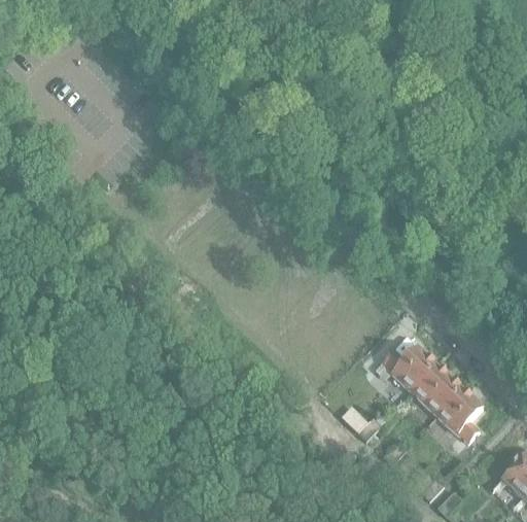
[(413,395),(440,368),(418,347),(406,360),(396,352),(384,364),(392,374),(391,375),(413,395)]
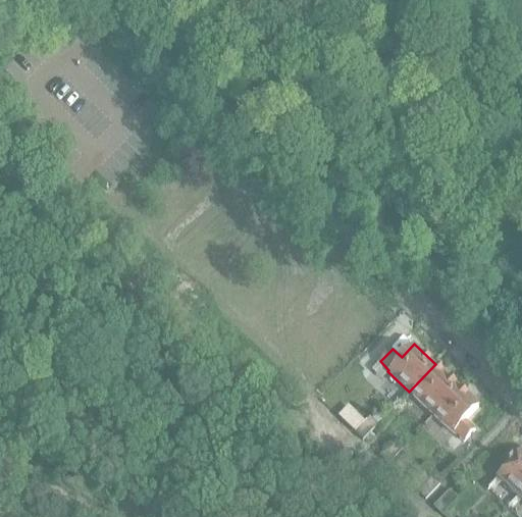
[(409,392),(431,412),(457,384),(435,364),(409,392)]
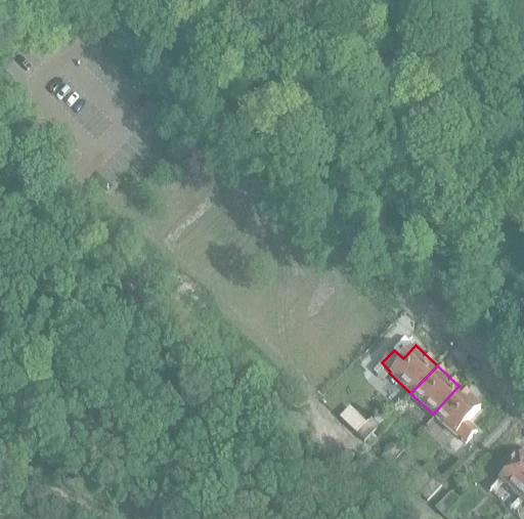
[(481,406),(459,386),(433,414),(454,435),(447,442),(456,451),(477,429),(468,420),(481,406)]
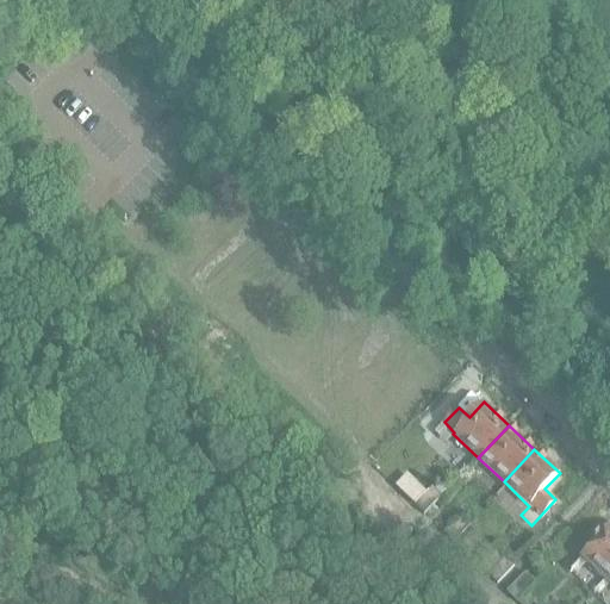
[(431,484),(425,490),(418,483),(406,494),(414,502),(423,511),(440,493),(431,484)]
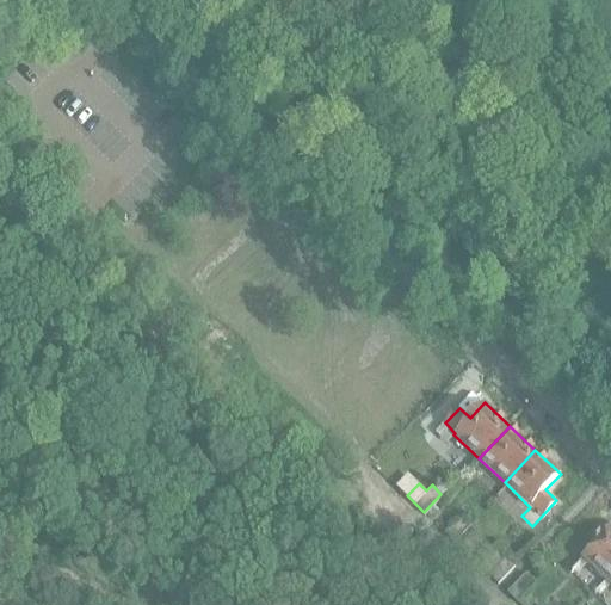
[(430,517),(439,508),(433,502),(424,512),(430,517)]
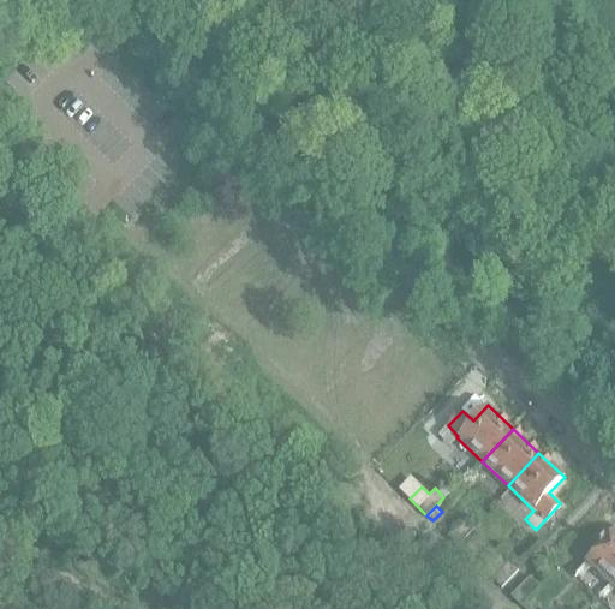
[(457,543),(475,525),(465,517),(447,535),(457,543)]
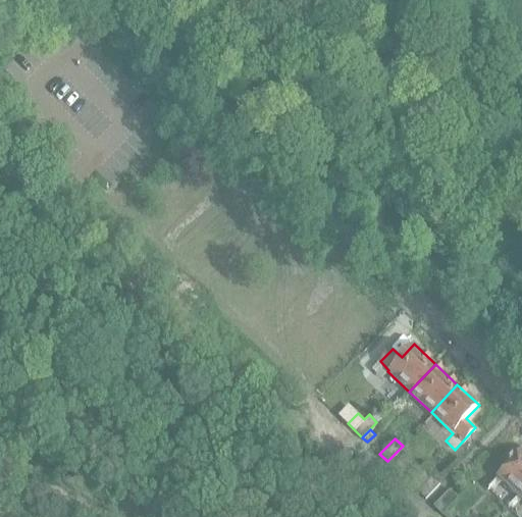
[(510,460),(506,463),(507,464),(497,475),(517,495),(521,488),(521,448),(511,461),(510,460)]
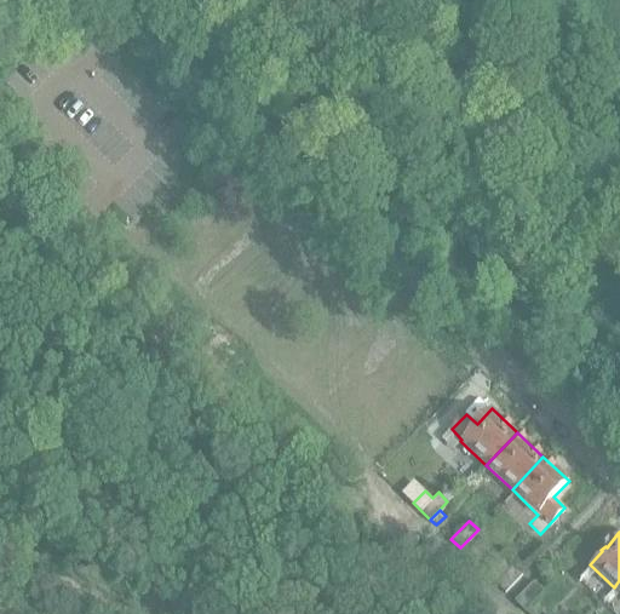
[(505,590),(522,572),(512,563),(495,581),(505,590)]
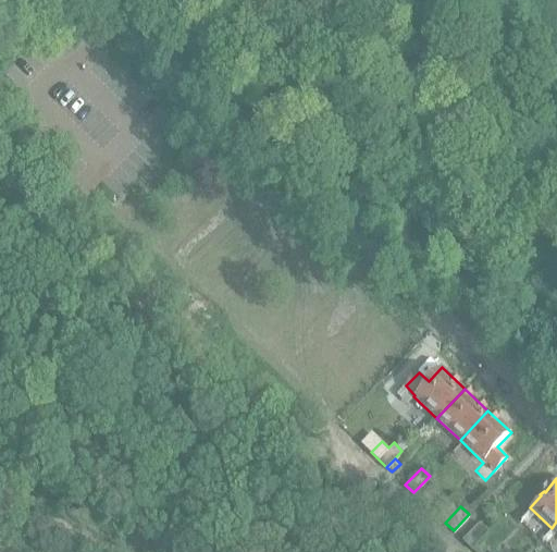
[(470,547),(486,530),(478,522),(462,539),(470,547)]
